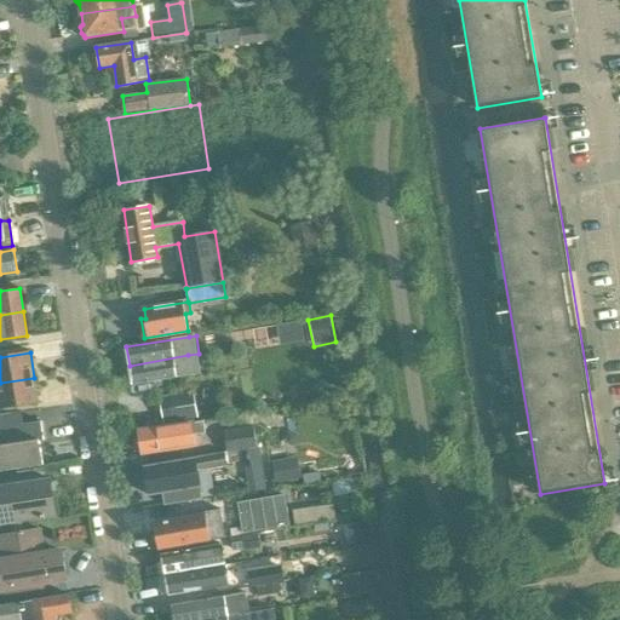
[(188,355),(130,366),(132,385),(196,374),(201,373),(199,354),(188,355)]
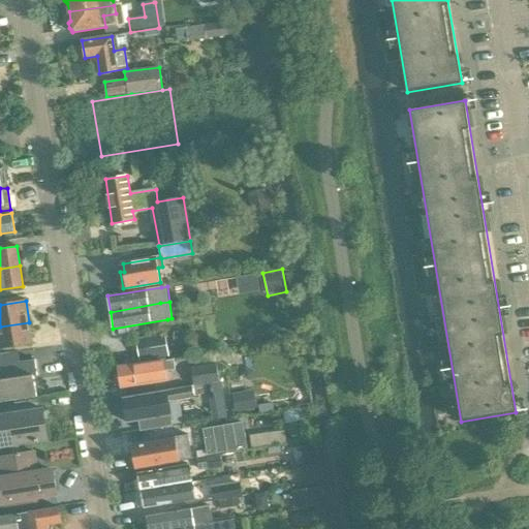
[(29,322),(0,327),(0,349),(32,344),(29,322)]
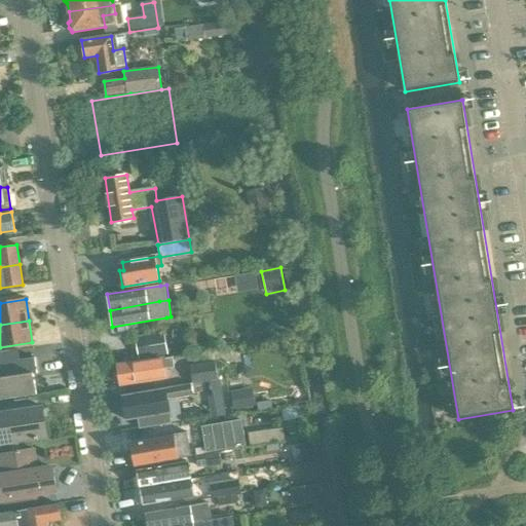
[(136,343),(139,359),(167,353),(163,334),(147,336),(148,341),(136,343)]
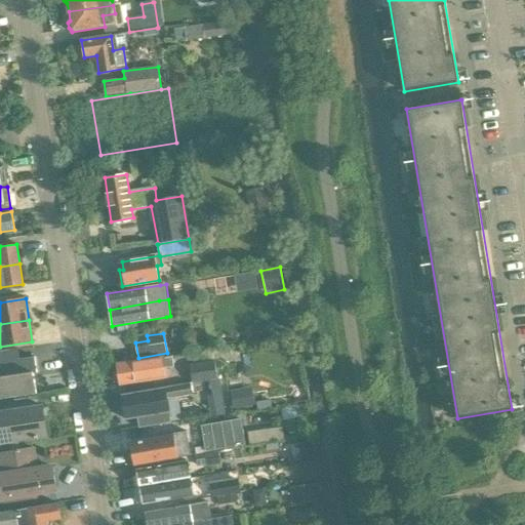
[(0,399),(37,394),(34,374),(37,373),(35,357),(9,361),(8,351),(0,351),(0,399)]
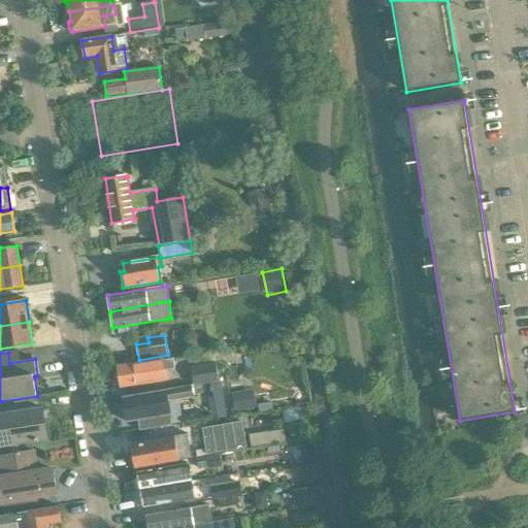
[(120,367),(123,386),(166,378),(165,370),(175,369),(173,359),(120,367)]
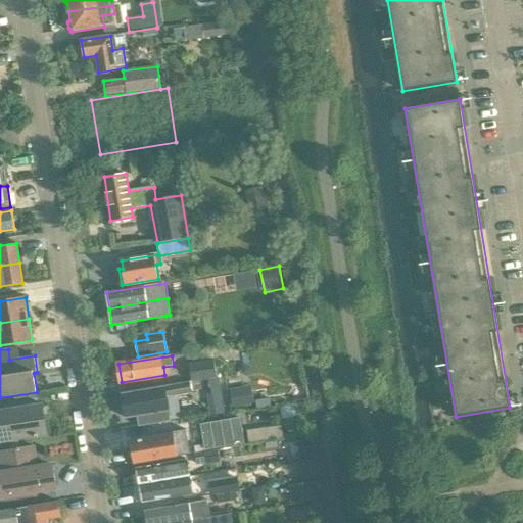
[(126,419),(141,416),(142,426),(171,422),(167,398),(191,394),(189,382),(122,393),(126,419)]
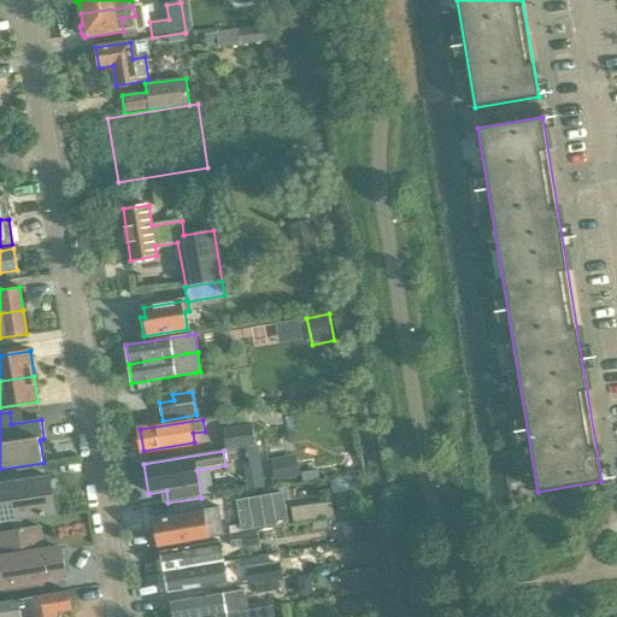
[(0,483),(0,521),(54,512),(50,477),(0,483)]
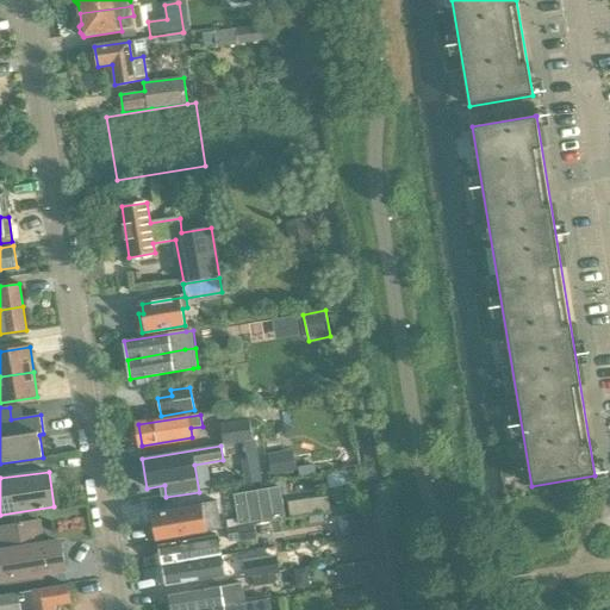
[(175,511),(153,515),(157,541),(223,530),(218,502),(175,509),(175,511)]
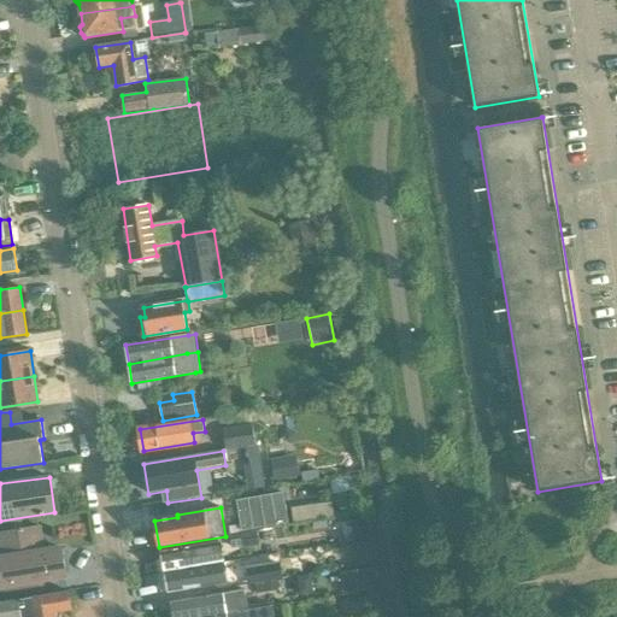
[(0,558),(0,559),(0,558),(0,586),(65,576),(62,550),(42,552),(37,527),(0,532),(0,558)]
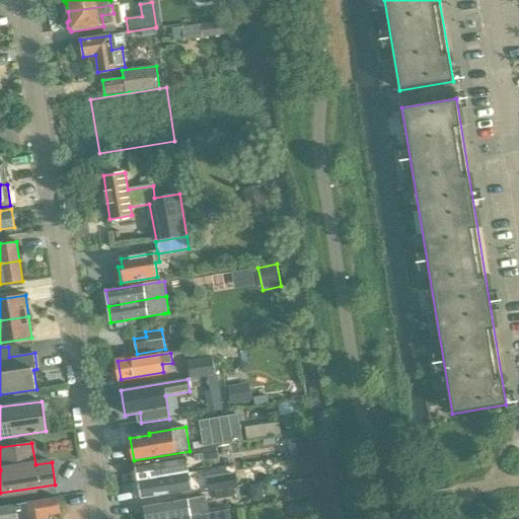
[(135,465),(137,482),(188,473),(187,466),(186,456),(135,465)]
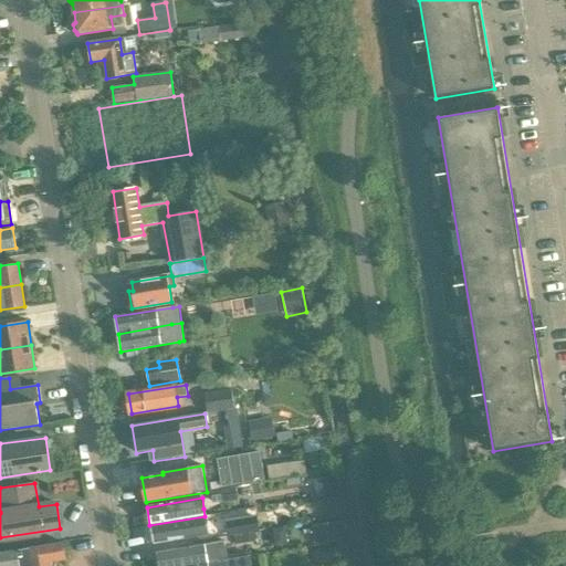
[(205,516),(149,525),(153,544),(207,535),(206,524),(205,516)]
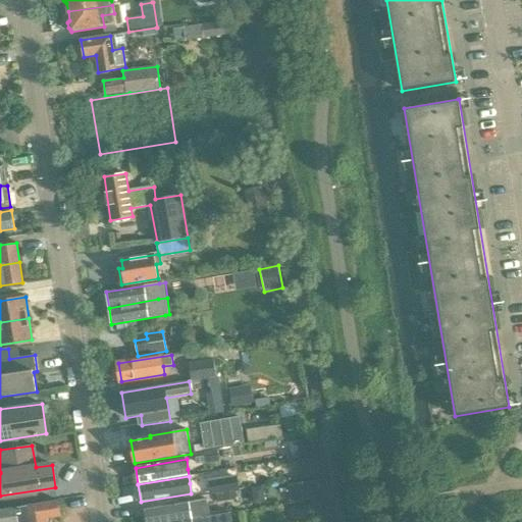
[(238,476),(209,480),(211,493),(240,488),(238,476)]
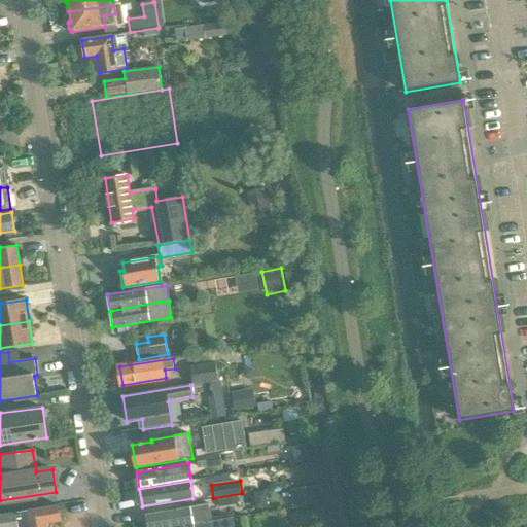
[(296,507),(321,503),(318,486),(293,490),(296,507)]
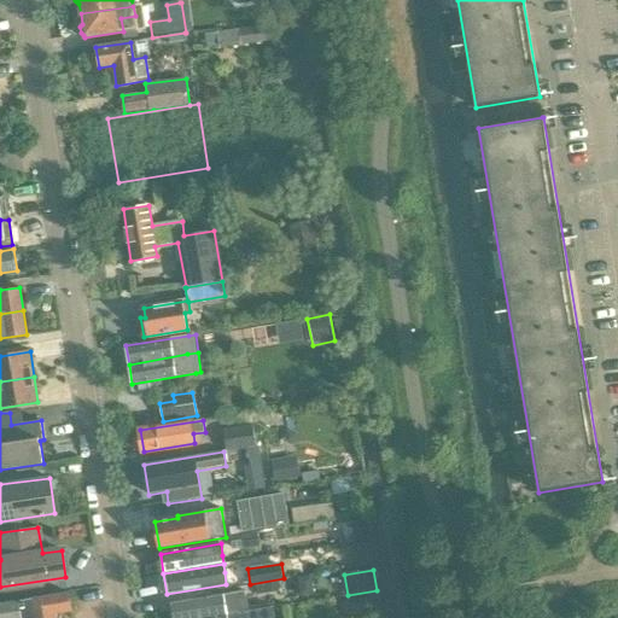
[(0,617),(57,617),(57,613),(68,612),(71,611),(71,607),(68,592),(0,602),(0,617)]
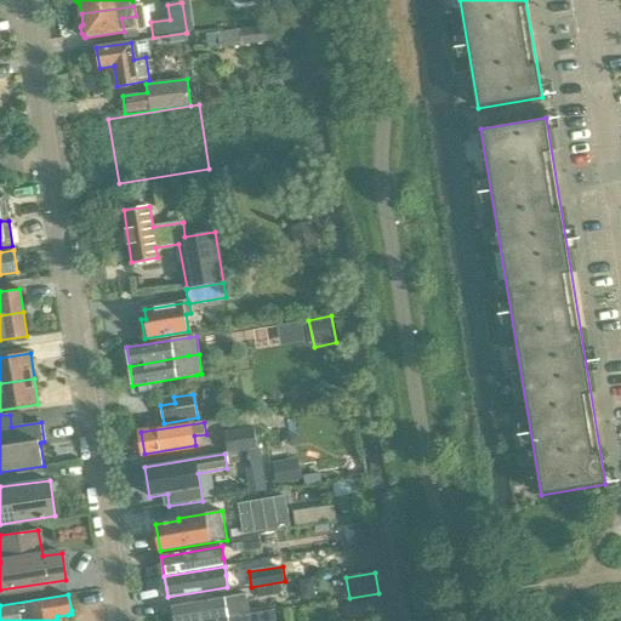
[(171,607),(172,620),(203,620),(233,616),(233,617),(250,614),(246,594),(171,607)]
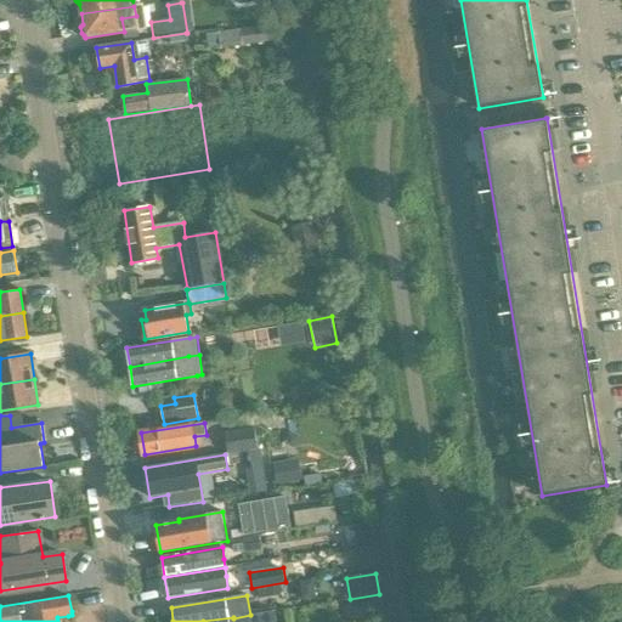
[(233,617),(203,621),(275,621),(273,611),(250,615),(233,618),(233,617)]
